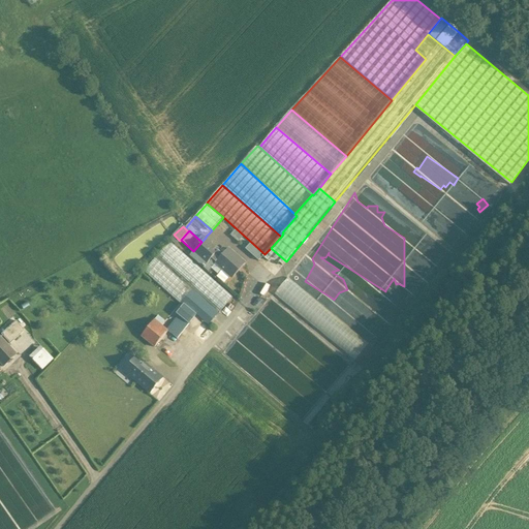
[(180,241),(174,235),(170,239),(177,245),(180,241)]
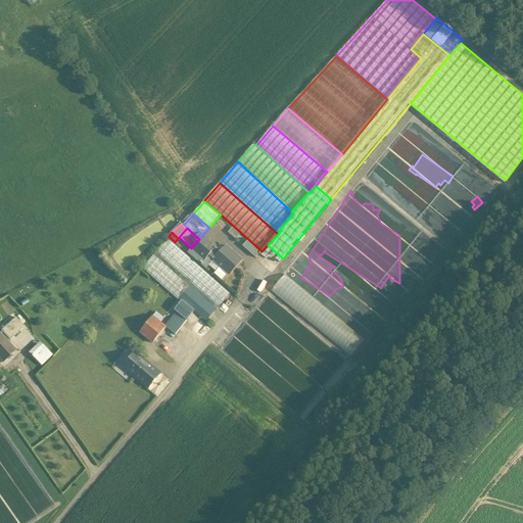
[(203,234),(203,235),(199,239),(191,248),(205,262),(210,254),(217,247),(203,234)]
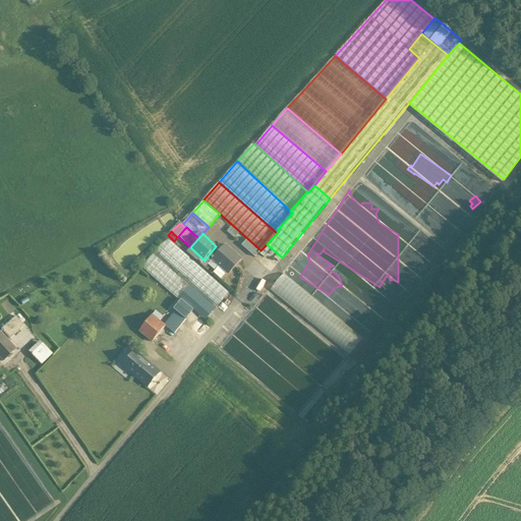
[(230,293),(168,238),(141,268),(204,323),(230,293)]
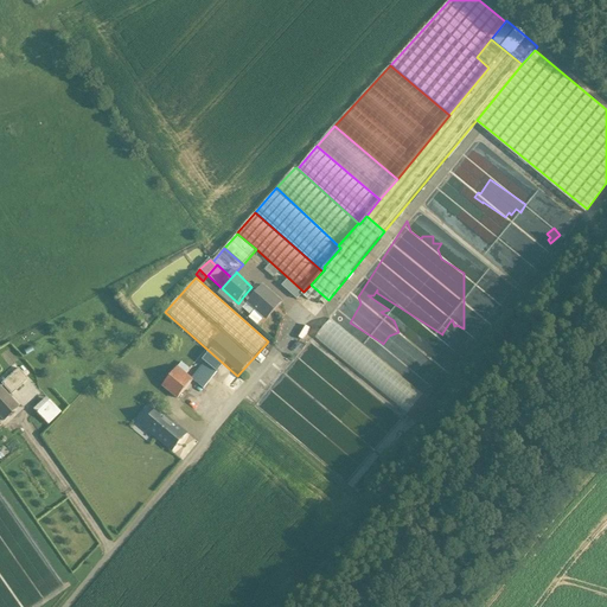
[(304,292),(291,280),(283,288),(298,300),(304,292)]
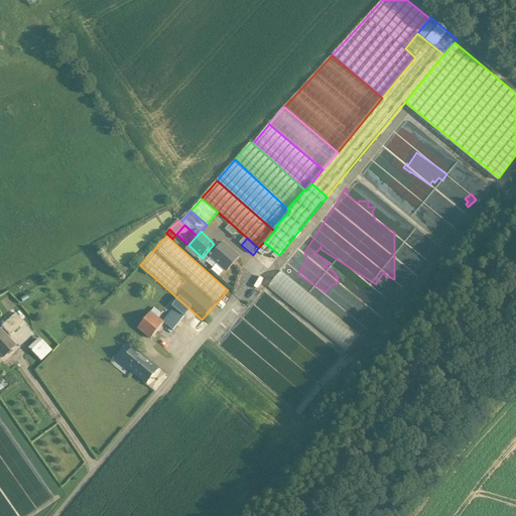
[(239,257),(223,243),(219,247),(214,244),(208,251),(218,261),(217,262),(226,271),(233,263),(232,262),(234,260),(236,261),(239,257)]
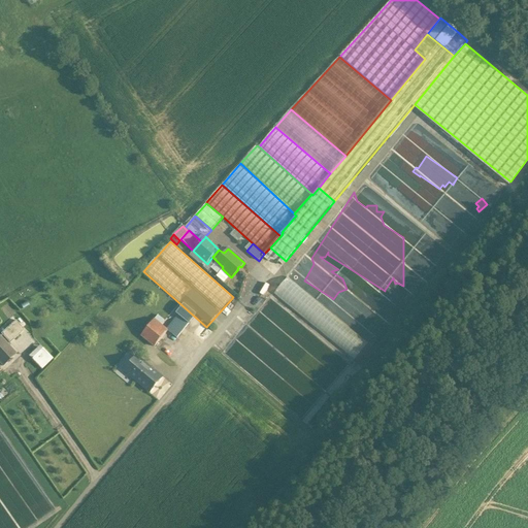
[(223,267),(212,257),(207,264),(193,251),(190,254),(208,270),(211,267),(218,273),(222,268),(223,267)]
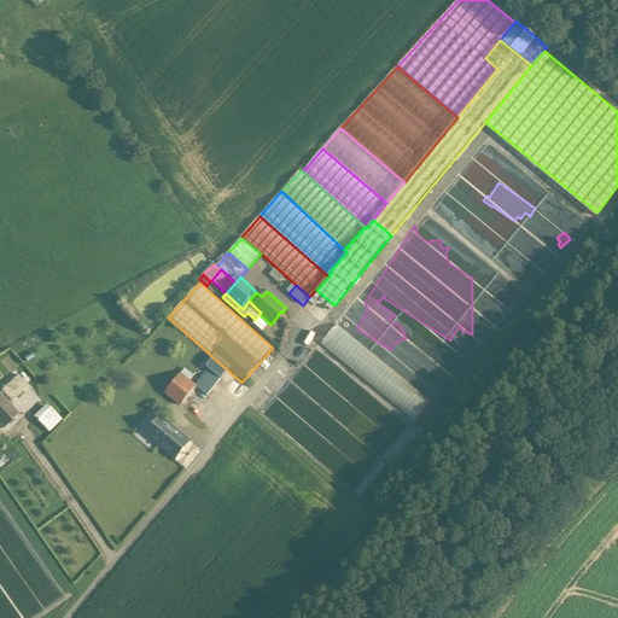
[(430,400),(334,324),(319,344),(414,419),(430,400)]
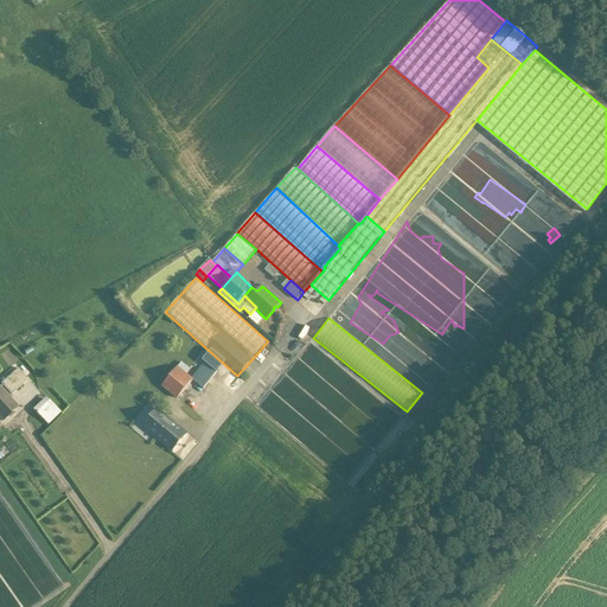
[(266,358),(259,352),(254,358),(261,364),(266,358)]
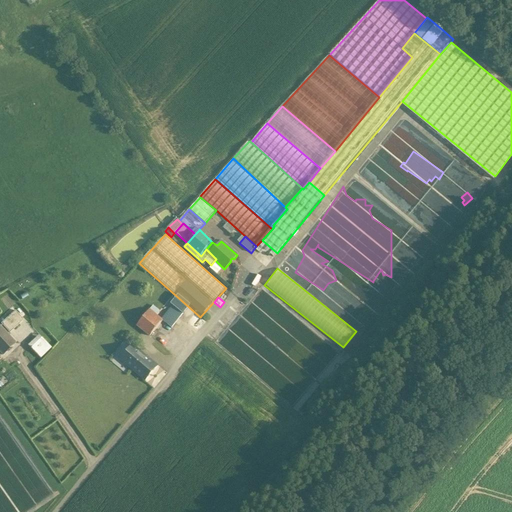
[(174,304),(161,319),(171,328),(184,312),(174,304)]
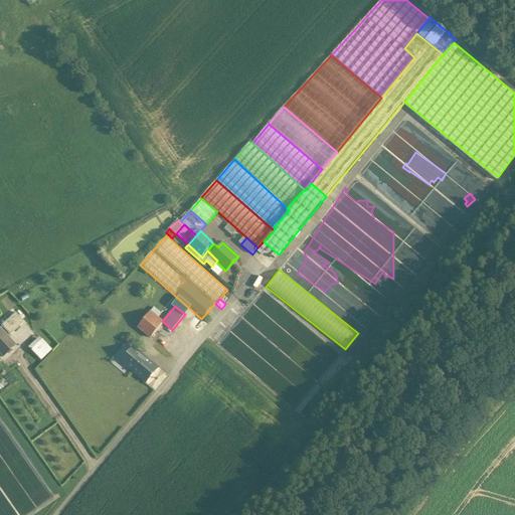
[(154,308),(151,312),(157,317),(160,313),(154,308)]
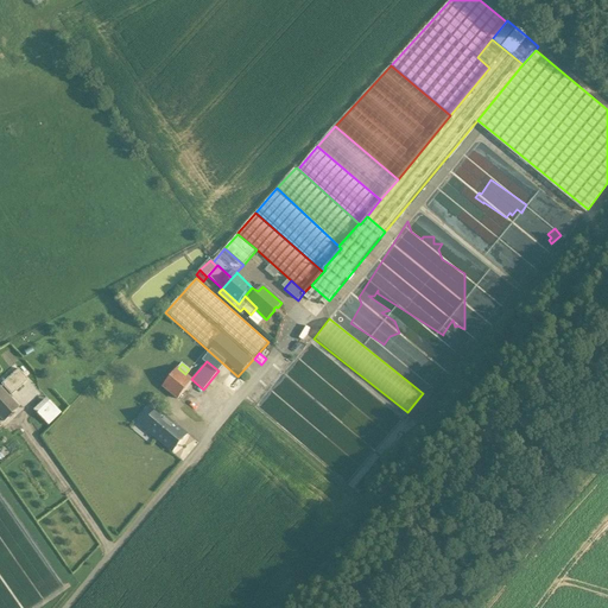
[(178,368),(163,387),(176,398),(191,379),(185,374),(178,368)]
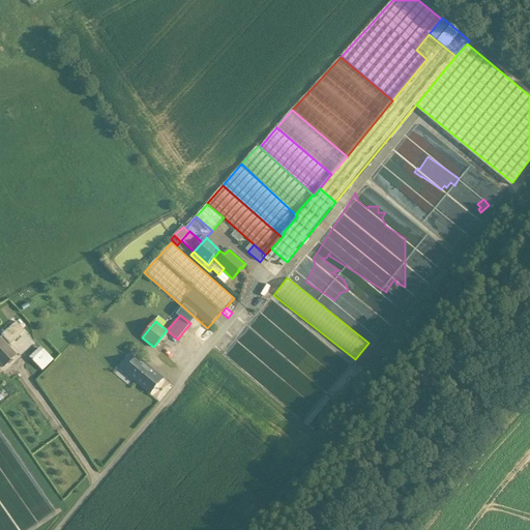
[(24,331),(16,322),(11,326),(20,335),(24,331)]
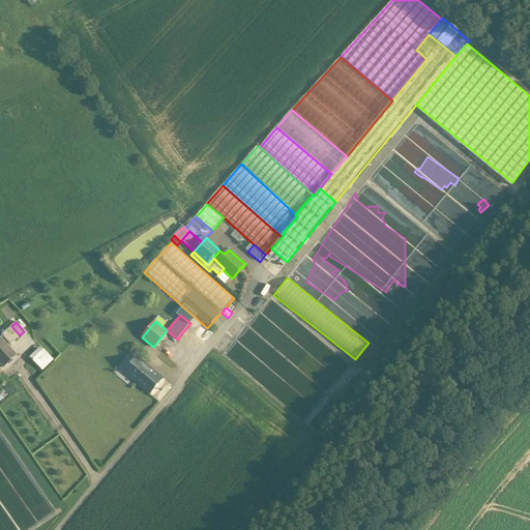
[(20,335),(11,326),(6,331),(15,341),(20,335)]
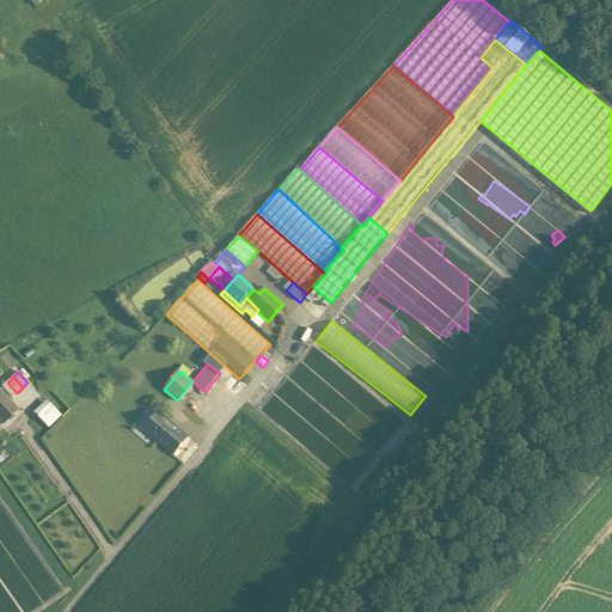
[(240,381),(231,392),(237,397),(246,385),(242,380),(240,381)]
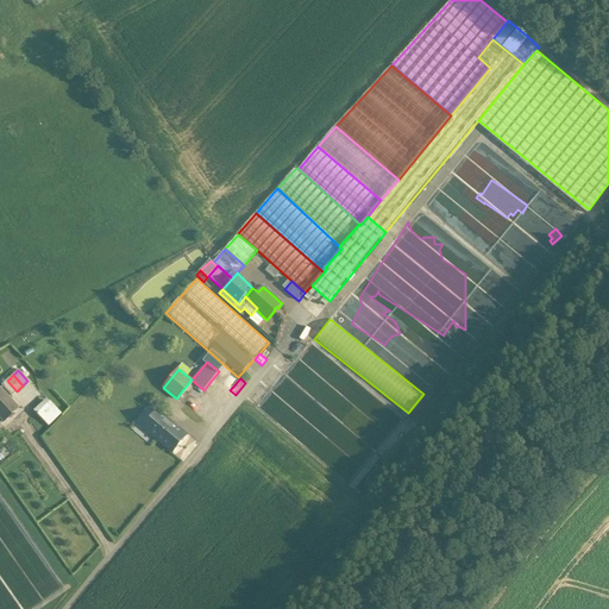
[(17,391),(7,381),(1,385),(11,396),(17,391)]
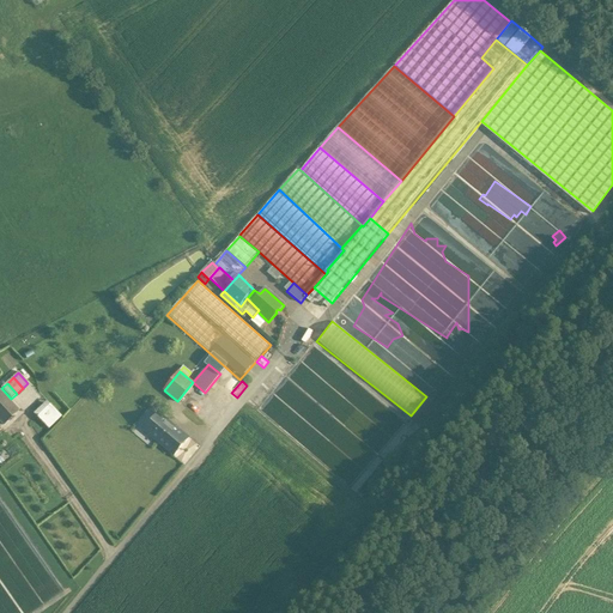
[(0,392),(0,422),(2,425),(18,411),(0,392)]
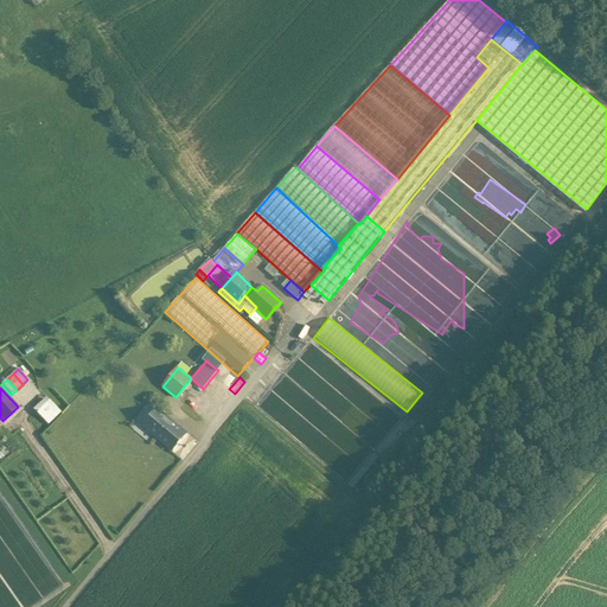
[(48,397),(33,409),(46,423),(59,411),(48,397)]
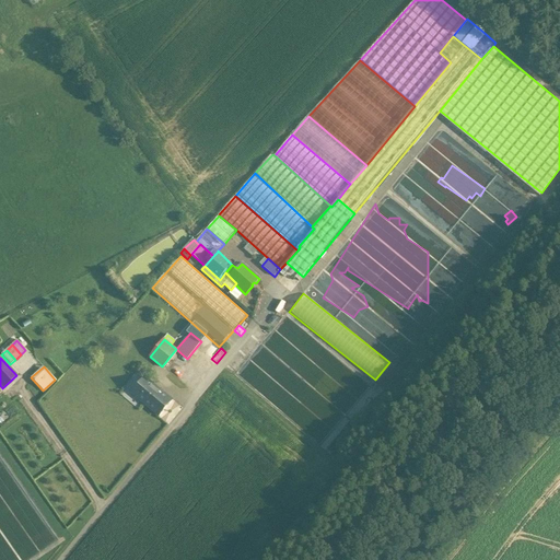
[(171,400),(144,378),(132,393),(160,415),(171,400)]
